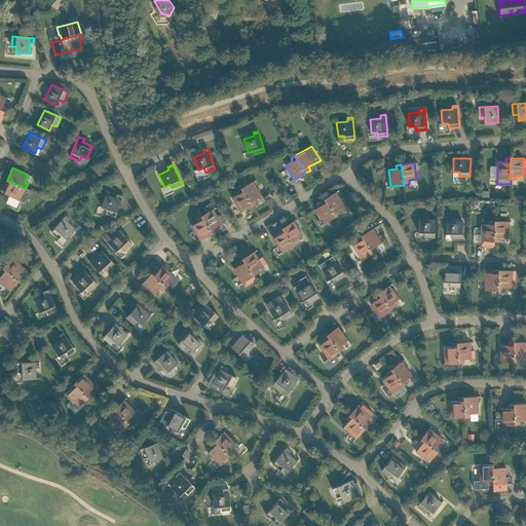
[(26,188),(7,180),(5,185),(8,186),(5,193),(25,202),(30,190),(26,188)]
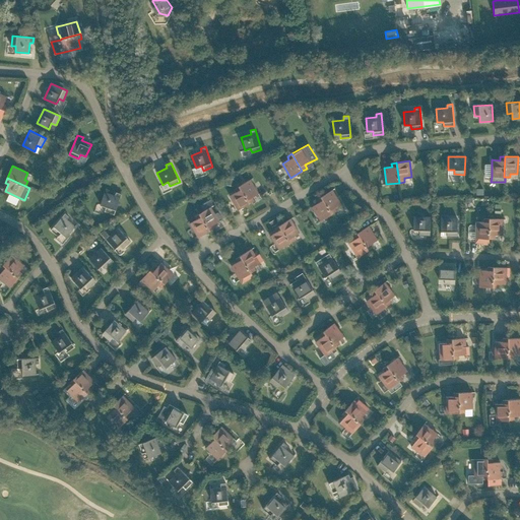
[(250,179),(239,186),(249,203),(254,200),(252,197),(259,193),(250,179)]
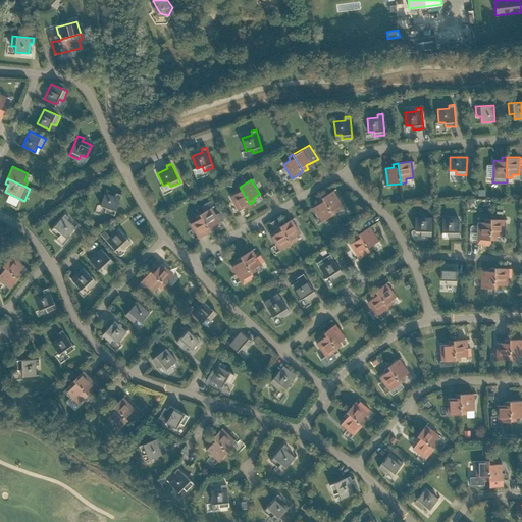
[(250,204),(240,187),(236,190),(237,193),(230,196),(239,210),(250,204)]
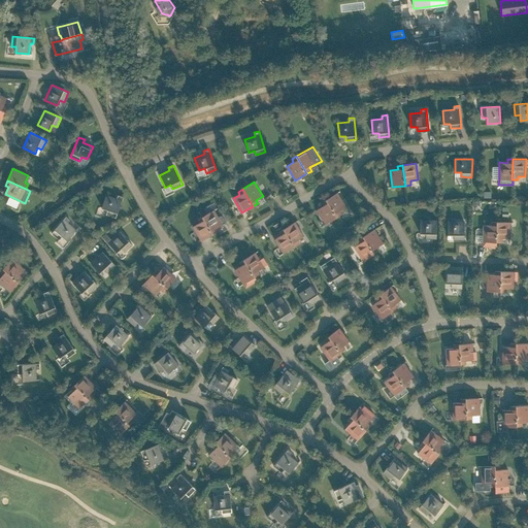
[(337,193),(326,199),(337,217),(341,213),(339,210),(347,206),(337,193)]
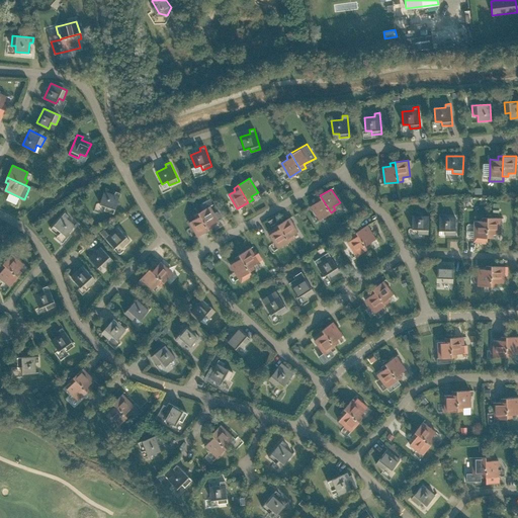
[(104,191),(100,203),(105,205),(104,210),(113,213),(120,193),(115,191),(114,194),(104,191)]
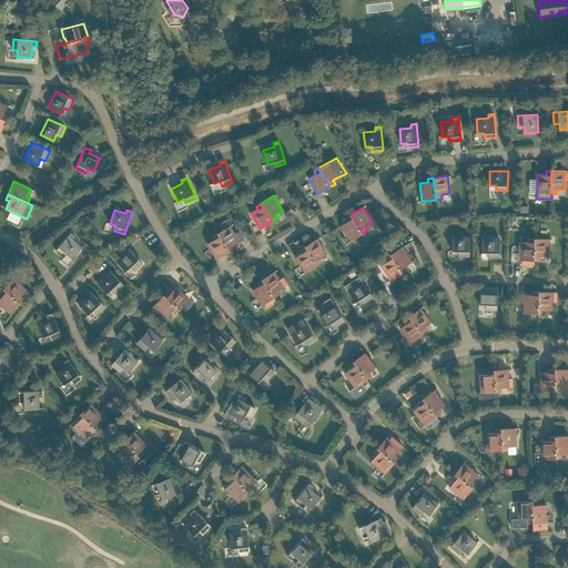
[(363,233),(351,214),(346,217),(348,221),(341,225),(351,241),(363,233)]
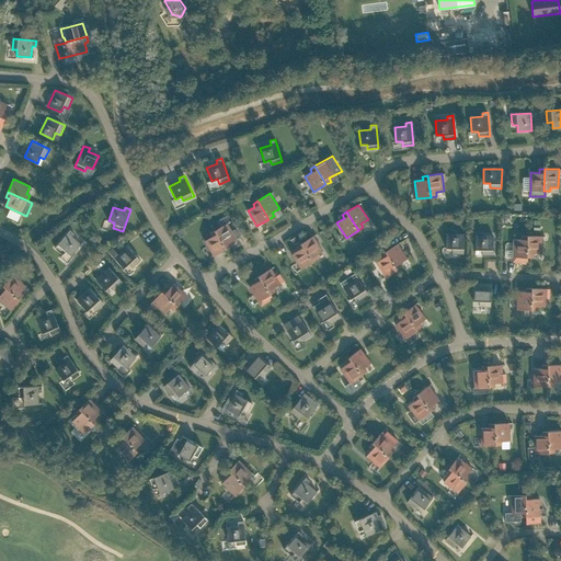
[(215,230),(226,249),(231,245),(229,242),(237,238),(227,222),(215,230)]
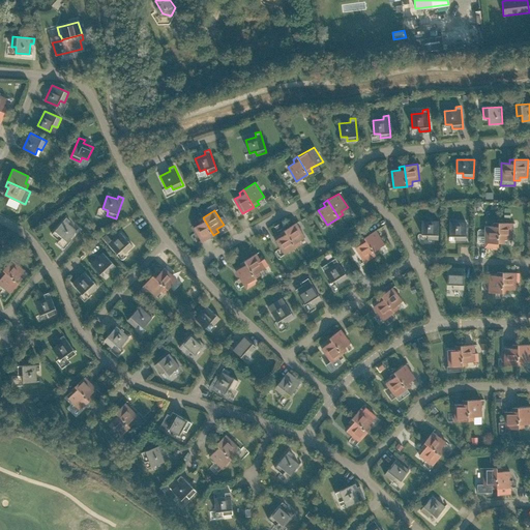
[(66,217),(52,234),(60,240),(63,237),(67,241),(77,231),(68,224),(70,221),(66,217)]
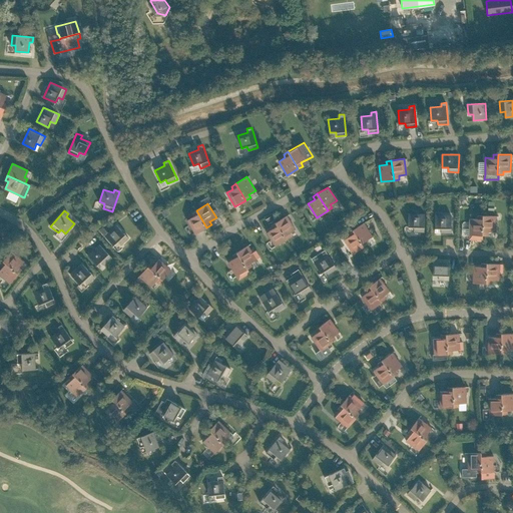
[(206,227),(196,210),(192,213),(194,216),(187,220),(195,234),(206,227)]
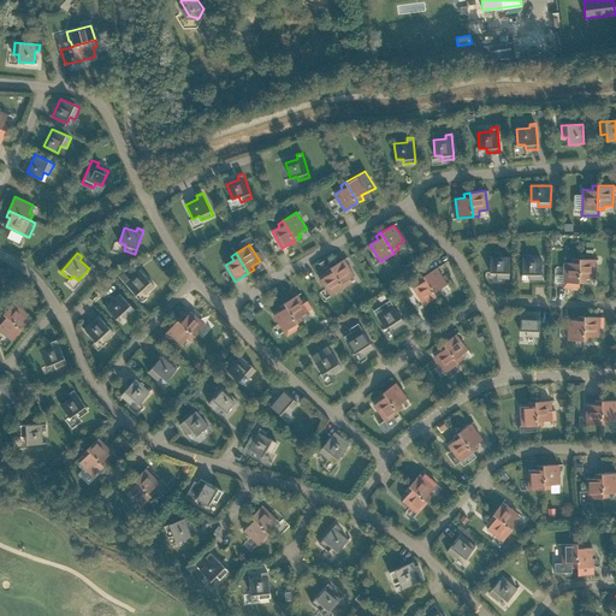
[(490,256),(490,272),(497,272),(497,278),(509,278),(510,256),(490,256)]
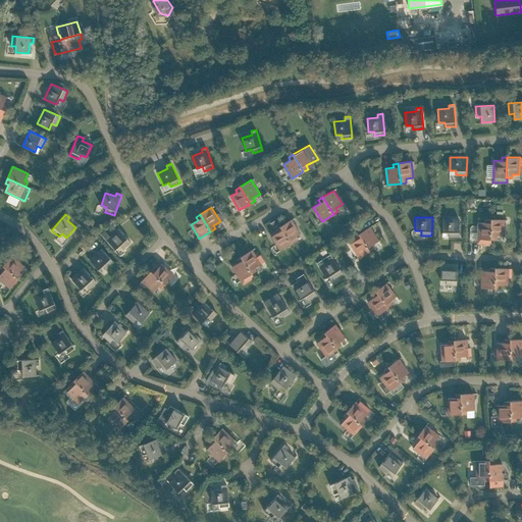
[(442,218),(442,231),(449,231),(449,237),(459,237),(459,218),(442,218)]
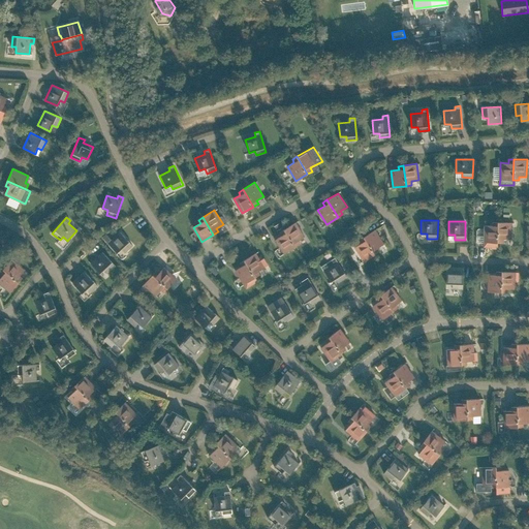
[(296,222),(284,229),(296,247),(300,244),(298,241),(305,237),(296,222)]
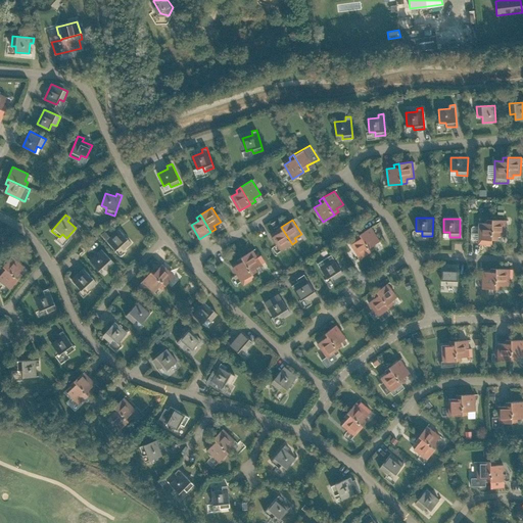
[(491,244),(491,240),(491,220),(486,220),(486,223),(479,223),(478,239),(478,243),(485,244),(485,245),(490,245),(490,244),(491,244)]
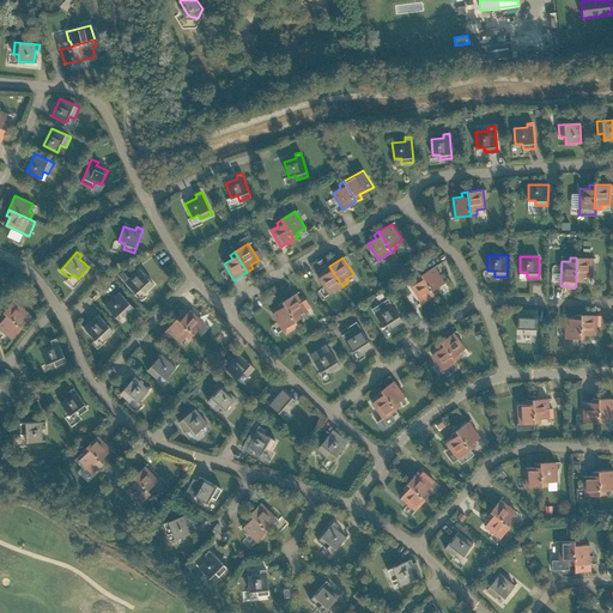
[(593,258),(576,258),(576,281),(582,281),(583,277),(592,277),(593,258)]
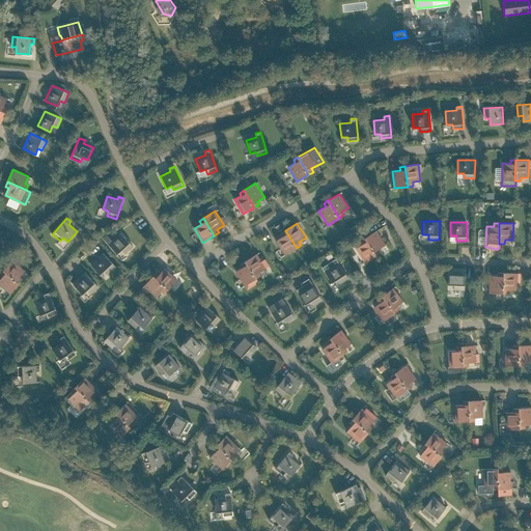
[(297,248),(285,230),(281,233),(283,236),(276,241),(285,255),(297,248)]
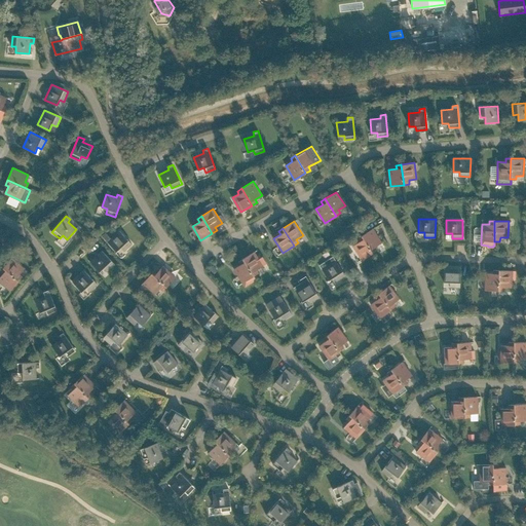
[(373,228),(362,235),(373,253),(377,250),(375,247),(382,242),(373,228)]
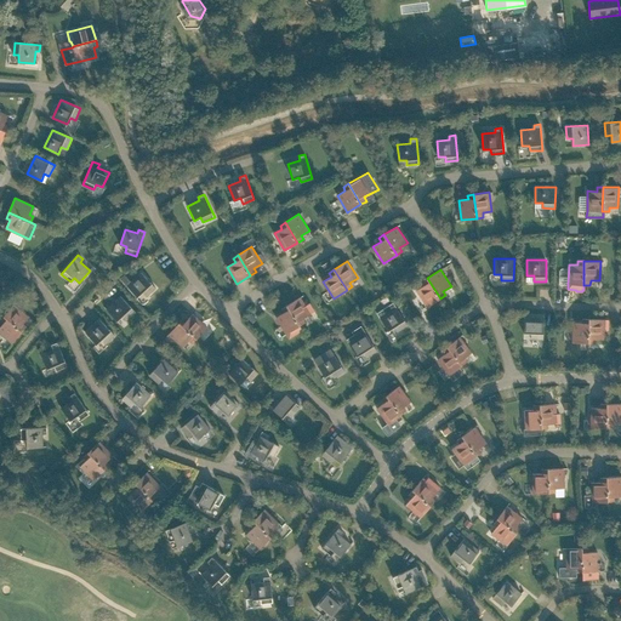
[(141,272),(126,285),(137,297),(143,292),(147,296),(155,288),(141,272)]
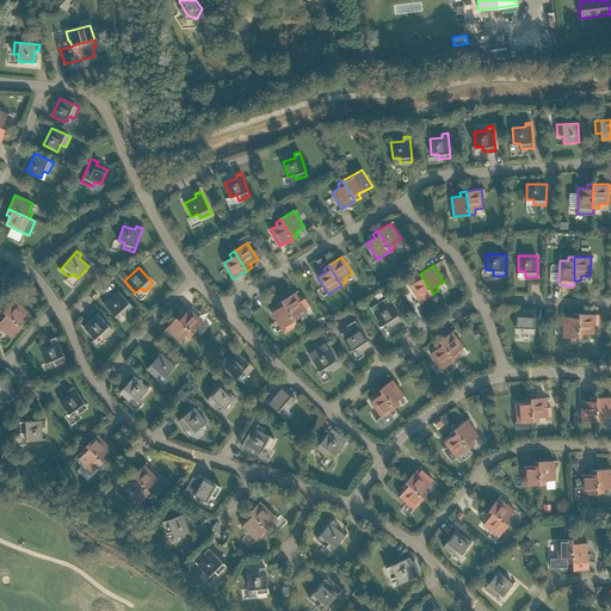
[(433,294),(420,273),(414,277),(417,281),(409,285),(420,302),(433,294)]
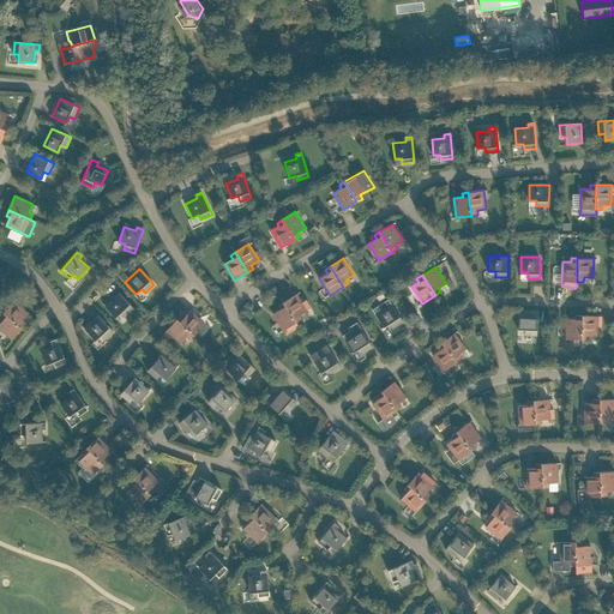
[(381,281),(375,286),(379,292),(385,287),(381,281)]
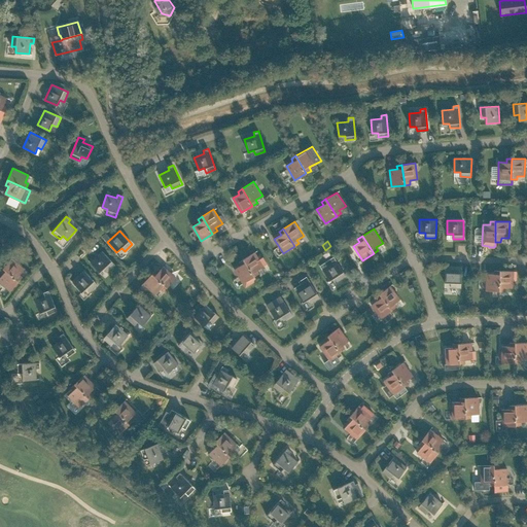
[(102,251),(91,262),(100,273),(104,268),(107,272),(115,265),(102,251)]
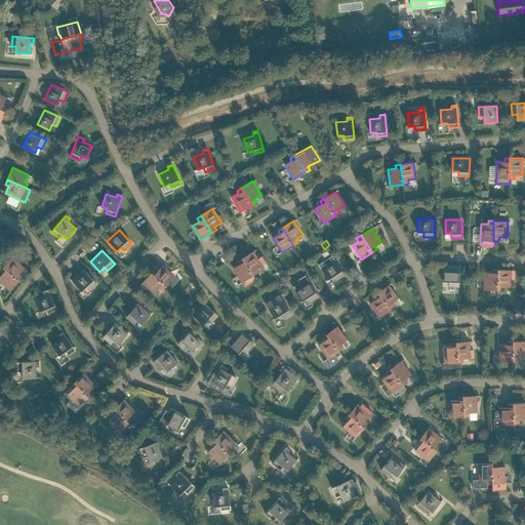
[(253,251),(242,258),(253,275),(257,273),(256,270),(263,265),(266,263),(261,256),(258,258),(253,251)]
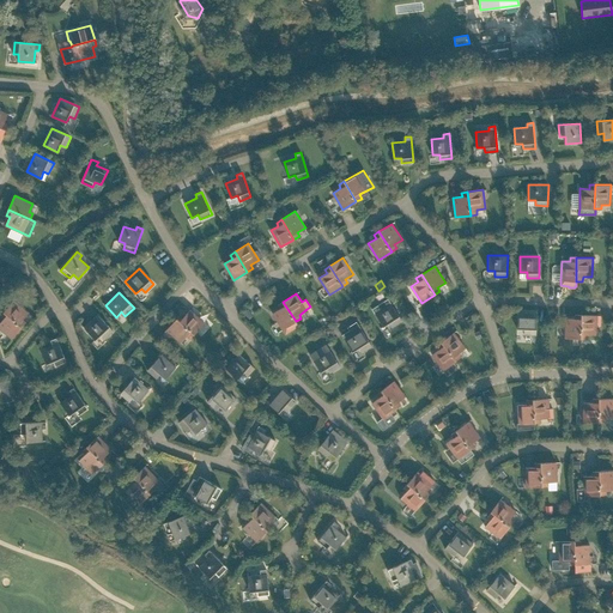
[(388,298),(372,309),(375,313),(383,327),(389,322),(392,327),(402,321),(390,303),(388,298)]
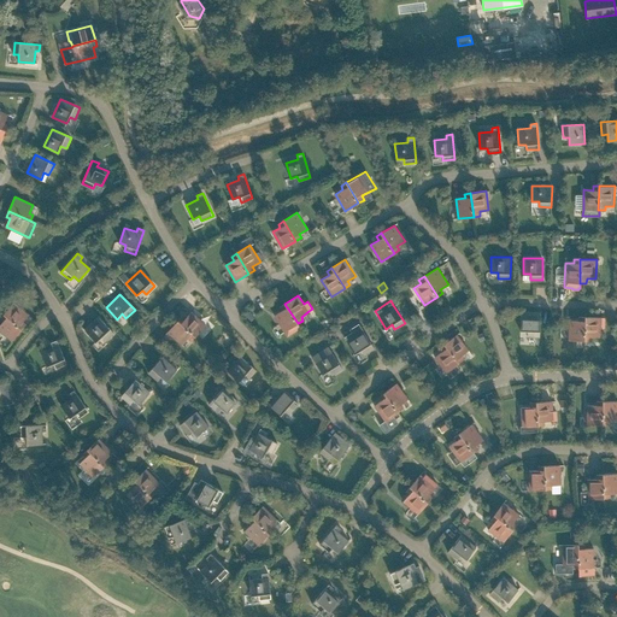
[(15,301),(4,313),(22,329),(27,324),(23,322),(29,315),(15,301)]
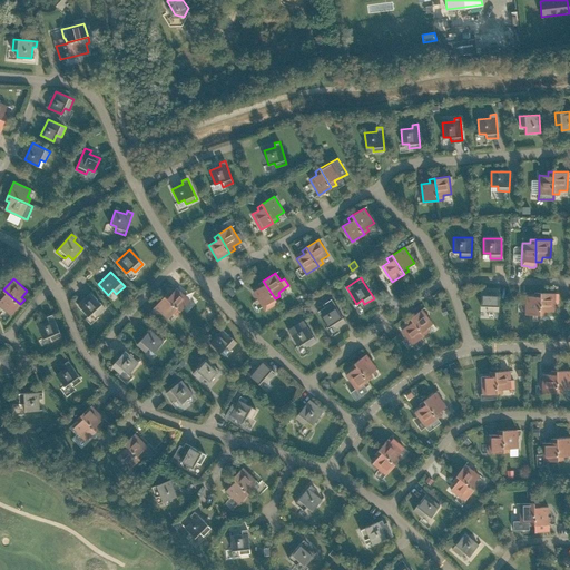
[(275,298),(263,281),(258,283),(261,287),(253,292),(265,311),(277,303),(275,298)]
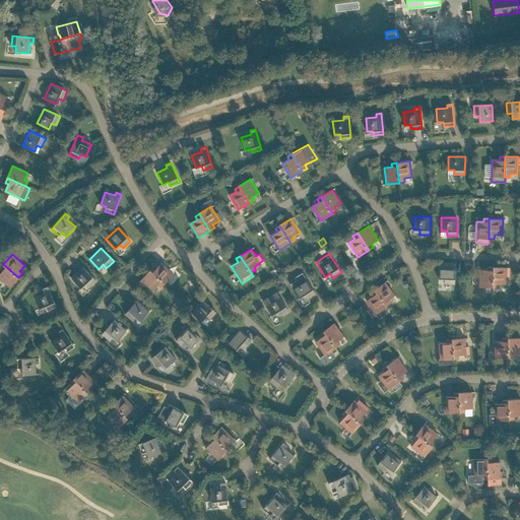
[(153,266),(149,270),(165,283),(174,273),(161,262),(156,268),(153,266)]
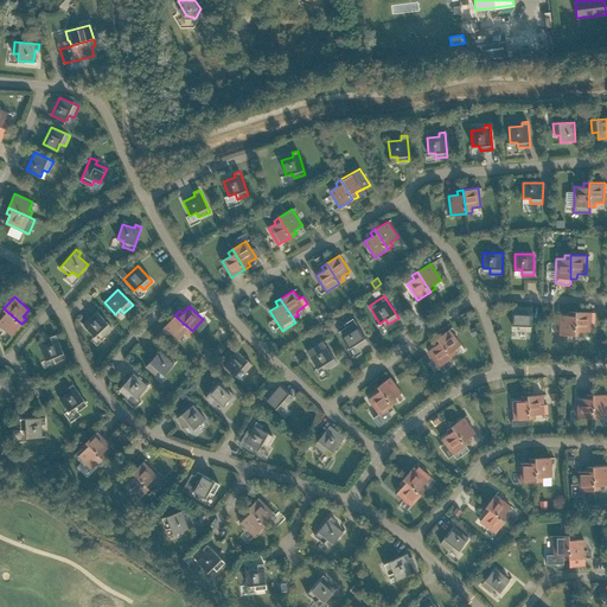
[(21,324),(4,308),(0,312),(0,313),(2,317),(0,319),(0,325),(12,336),(21,324)]
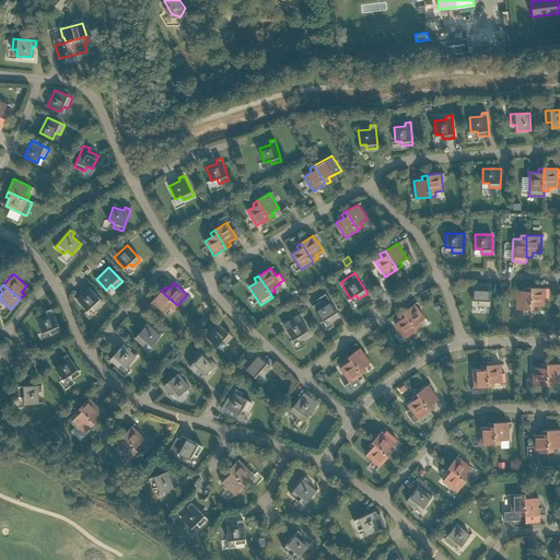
[(473,286),(473,300),(479,300),(478,305),(490,305),(490,287),(473,286)]
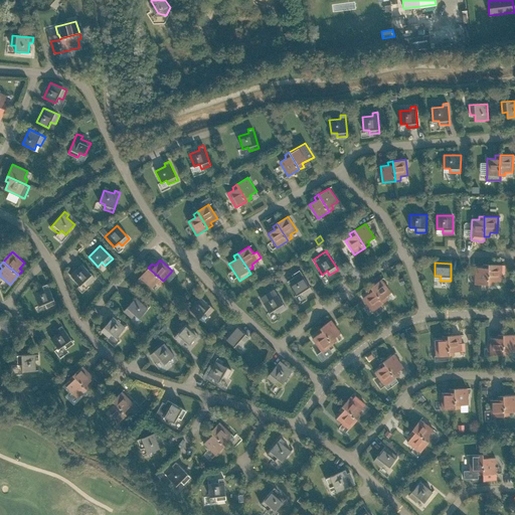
[(82,265),(71,276),(80,286),(84,282),(88,285),(96,278),(82,265)]
